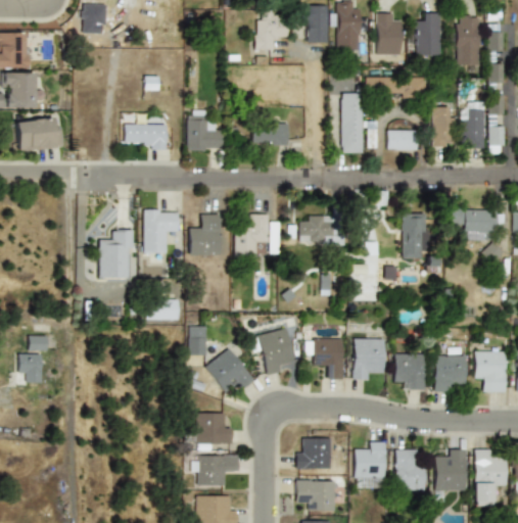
[(360,49),(359,8),(354,8),(354,1),(337,1),(337,49),(360,49)]
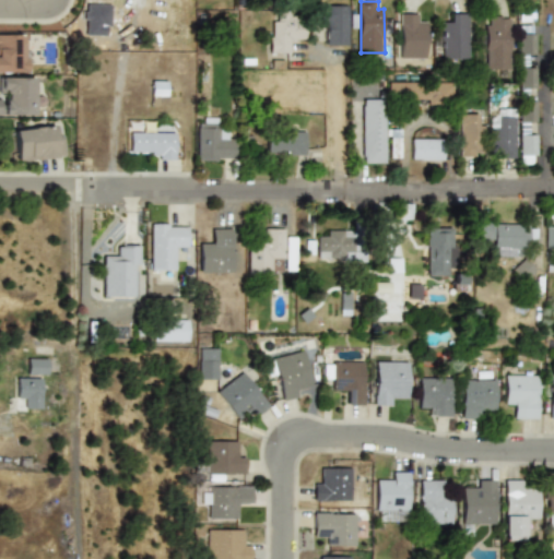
[(106,36),(106,26),(114,27),(115,3),(90,2),(89,35),(106,36)]
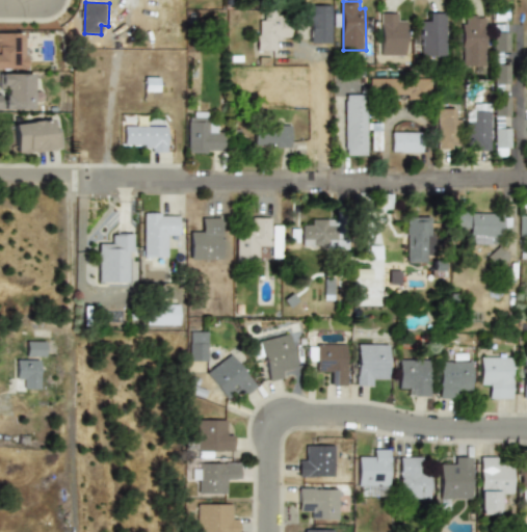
[(313,43),(333,43),(334,5),(306,5),(306,21),(313,21),(313,43)]
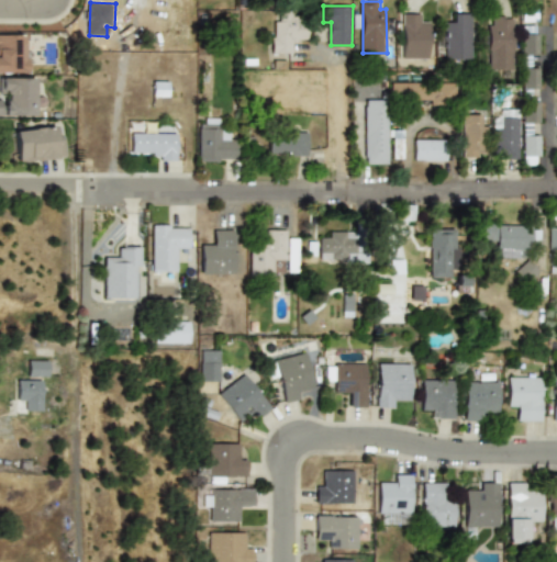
[(310,41),(310,22),(298,23),(298,11),(281,12),(281,21),(275,21),(276,54),(294,53),(294,41),(310,41)]
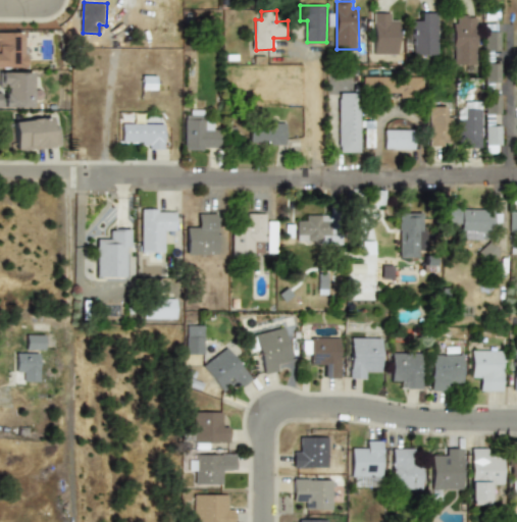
[(401,55),(401,20),(392,20),(392,13),(375,12),(375,54),(401,55)]
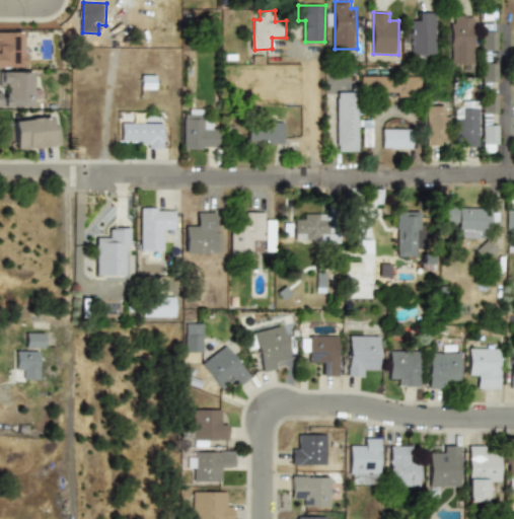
[(412,20),(413,55),(437,54),(437,12),(420,13),(420,20),(412,20)]
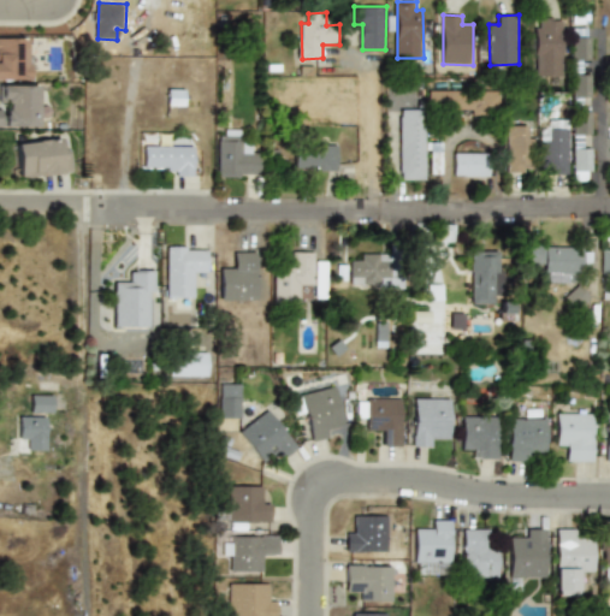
[(538,76),(563,76),(564,19),(538,18),(538,76)]
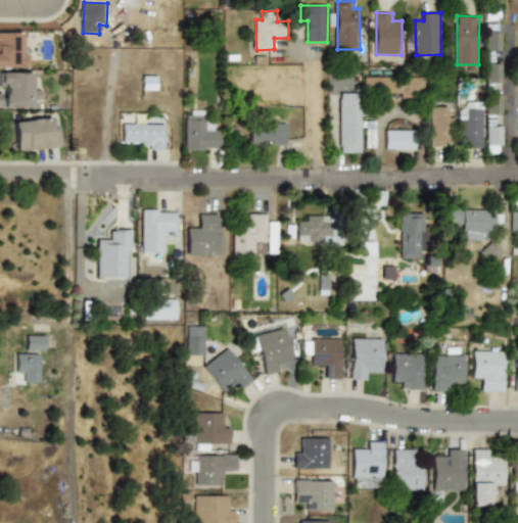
[(487,51),(503,51),(502,32),(487,32),(487,51)]
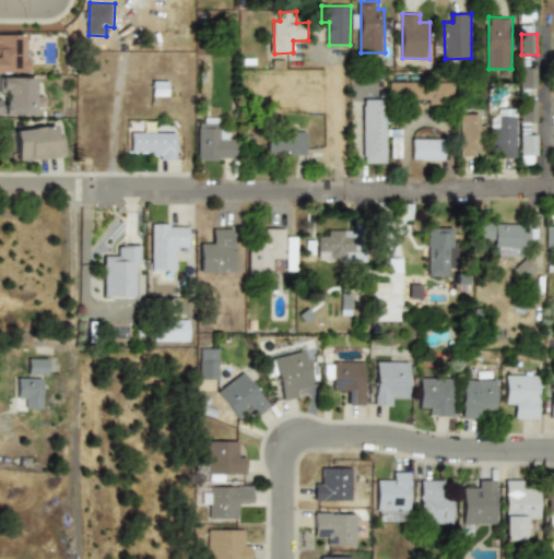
[(0,36),(25,36),(25,35),(28,35),(28,36),(33,36),(33,60),(35,60),(35,72),(0,72),(0,54),(2,54),(2,50),(4,50),(4,47),(0,47),(0,36)]
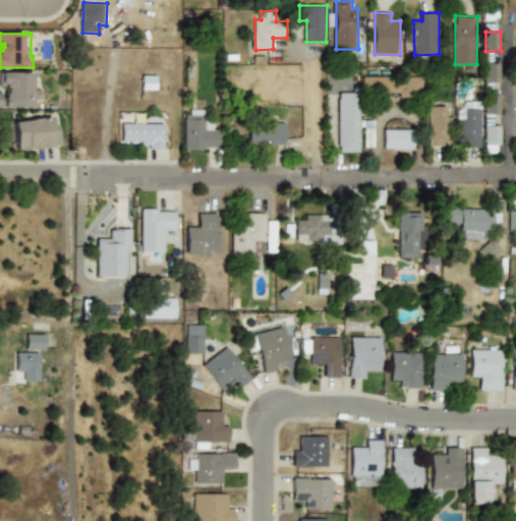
[(485,63),(485,82),(502,81),(501,63),(485,63)]
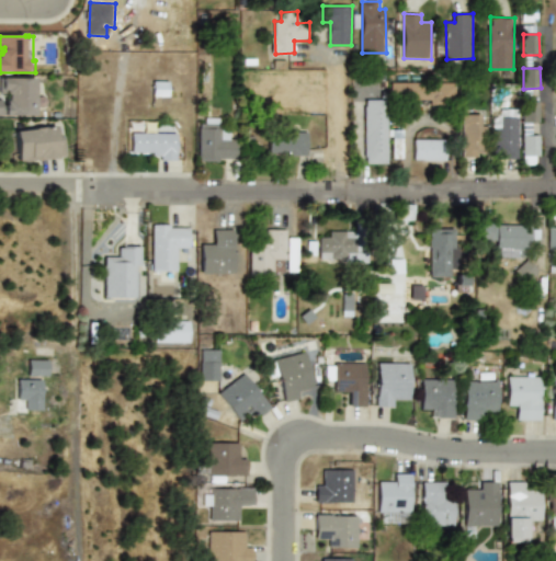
[(8,79),(41,79),(41,116),(0,116),(0,102),(8,102),(8,106),(18,106),(18,102),(14,102),(14,93),(8,93),(8,79)]
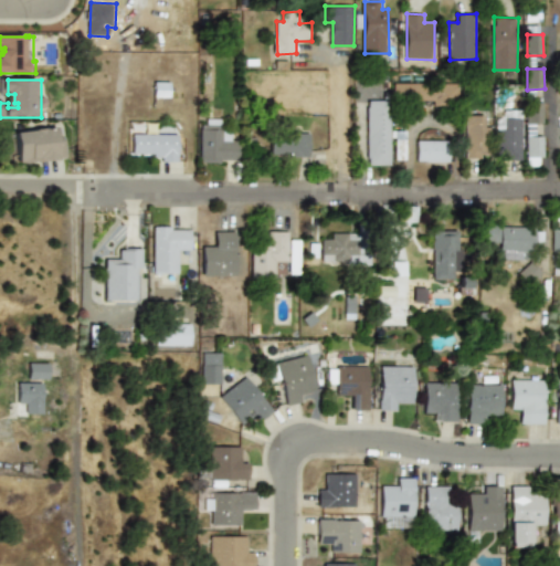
[(460,84),(395,83),(394,102),(434,102),(434,106),(460,107),(460,84)]
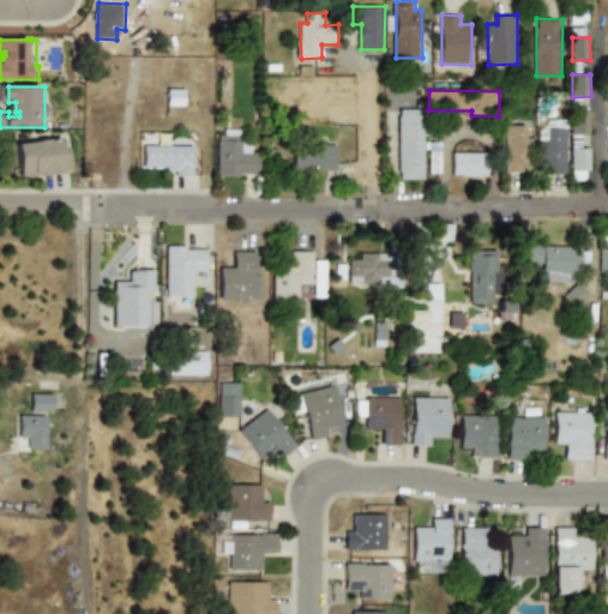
[(425,179),(423,109),(398,110),(399,179),(425,179)]
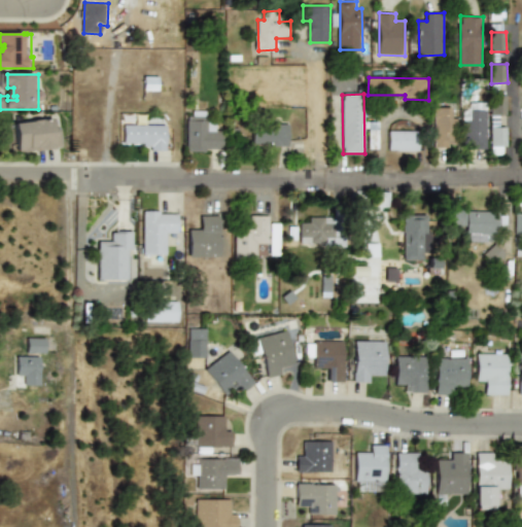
[(507,127),(499,127),(499,114),(507,114),(507,96),(491,96),(491,154),(502,154),(502,147),(507,147),(507,127)]
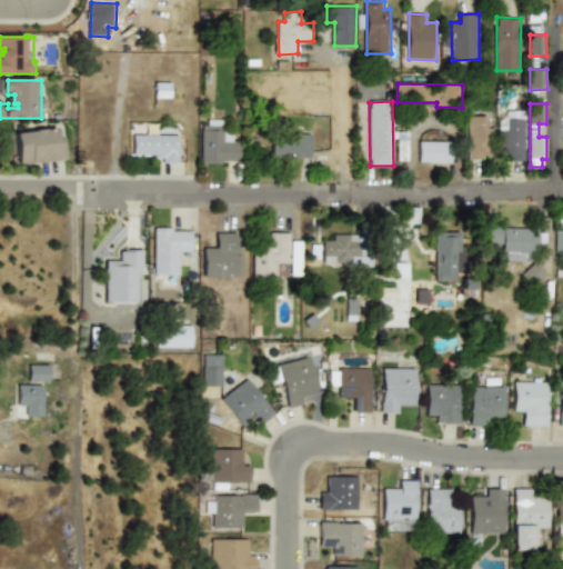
[(486,116),(468,116),(468,159),(491,158),(491,128),(486,128),(486,116)]
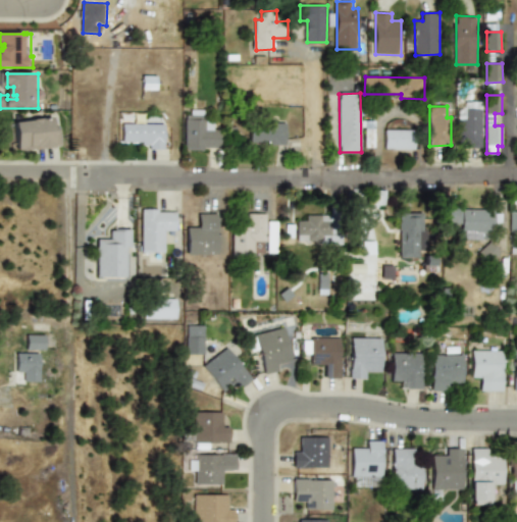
[(481,147),(481,109),(465,109),(466,119),(458,119),(459,147),(481,147)]
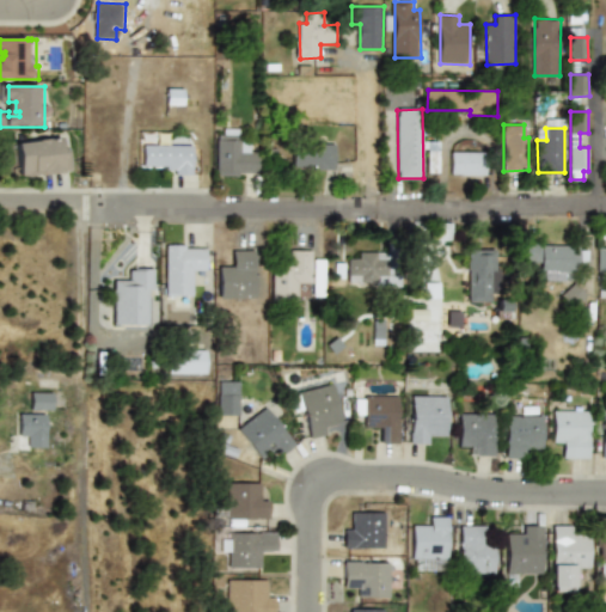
[(220,175),(259,175),(261,152),(252,152),(252,140),(242,140),(242,132),(220,132),(220,175)]
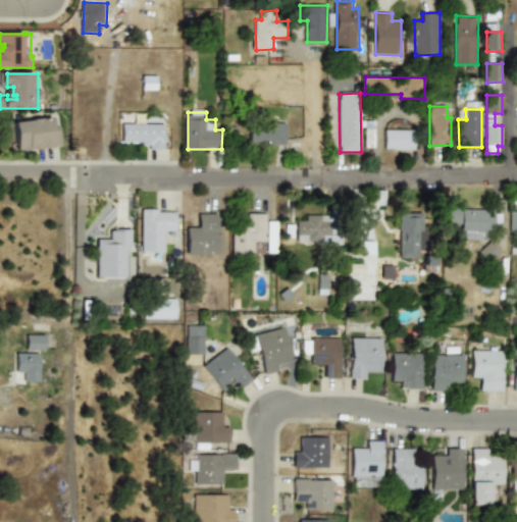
[(20,124),(50,120),(50,119),(53,118),(54,120),(57,119),(58,131),(65,129),(66,144),(60,145),(60,146),(42,148),(41,144),(31,145),(31,149),(23,150),(20,124)]
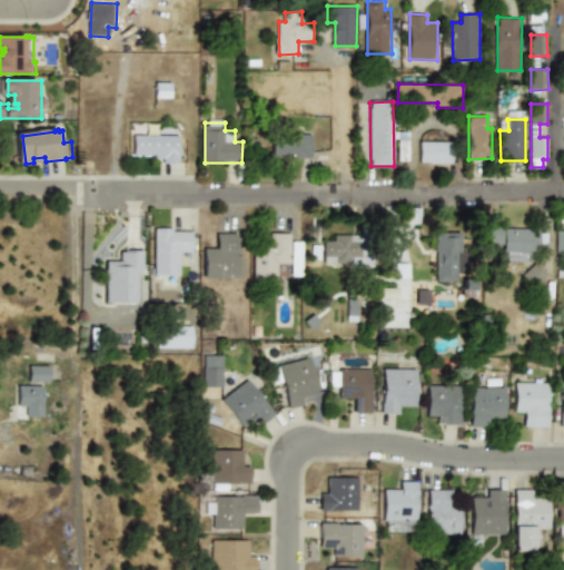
[(313,157),(313,134),(274,135),(274,158),(313,157)]
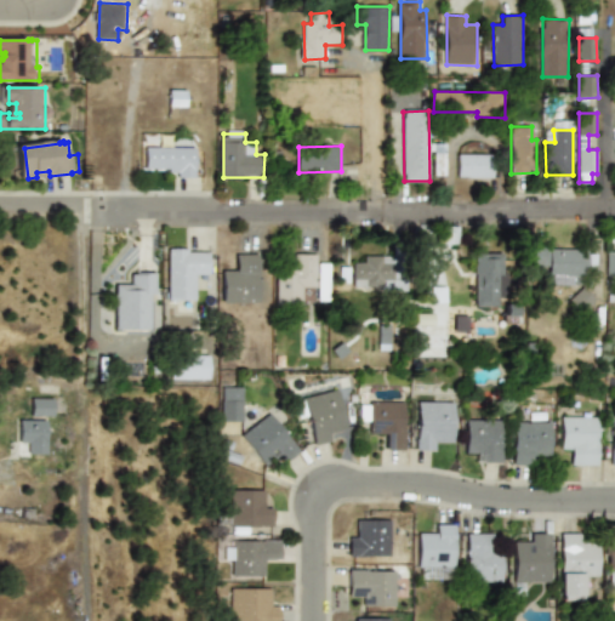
[(199,148),(149,147),(148,170),(181,170),(181,177),(199,177),(199,148)]
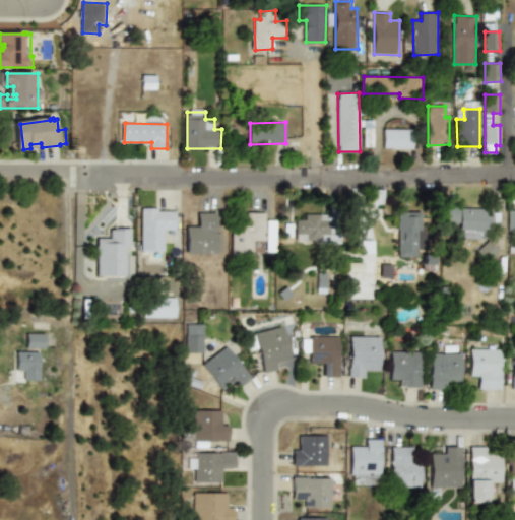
[(383,148),(412,148),(413,130),(384,129),(383,148)]
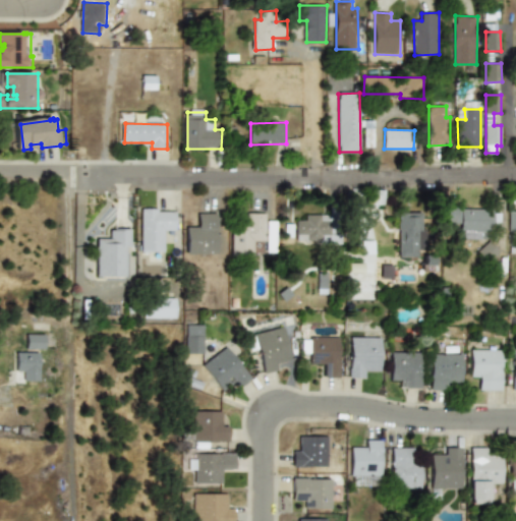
[(492,210),(461,209),(461,206),(442,205),(442,224),(462,224),(461,239),(480,239),(480,229),(491,229),(492,210)]
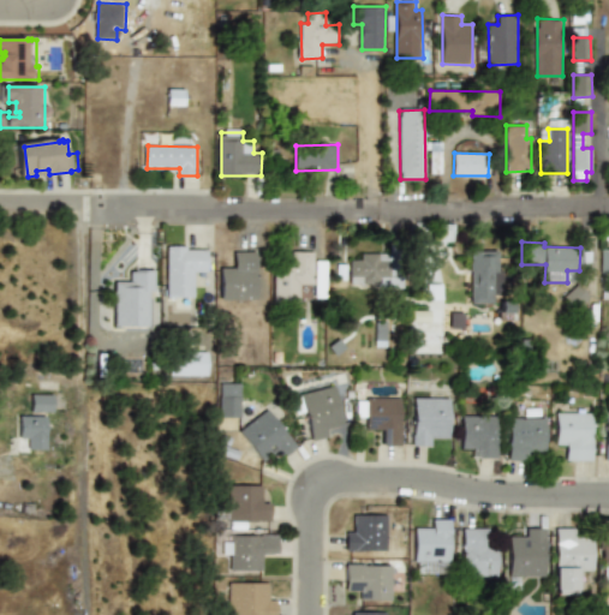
[(196,297),(197,272),(210,273),(210,249),(169,248),(169,297),(196,297)]
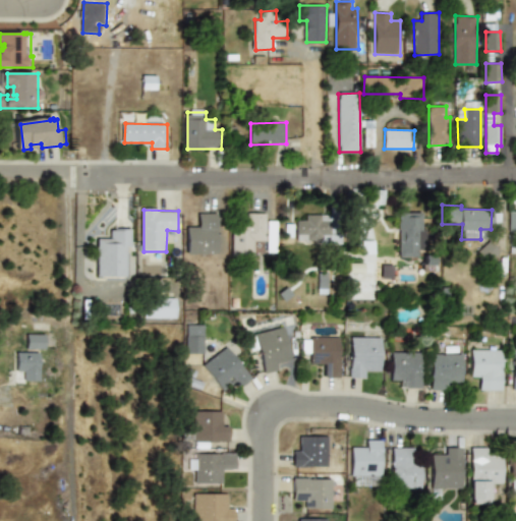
[(397,256),(419,257),(421,213),(399,212),(397,256)]
